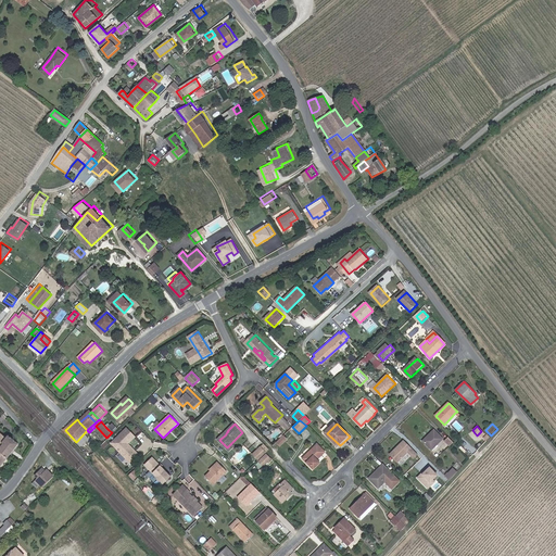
[(9,436),(1,429),(0,429),(0,432),(8,438),(9,436)]
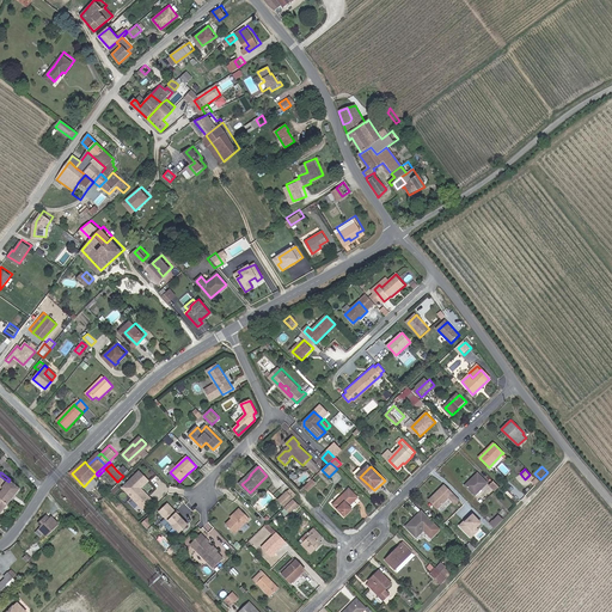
[(153,501),(142,490),(150,482),(140,472),(123,489),(144,509),(153,501)]
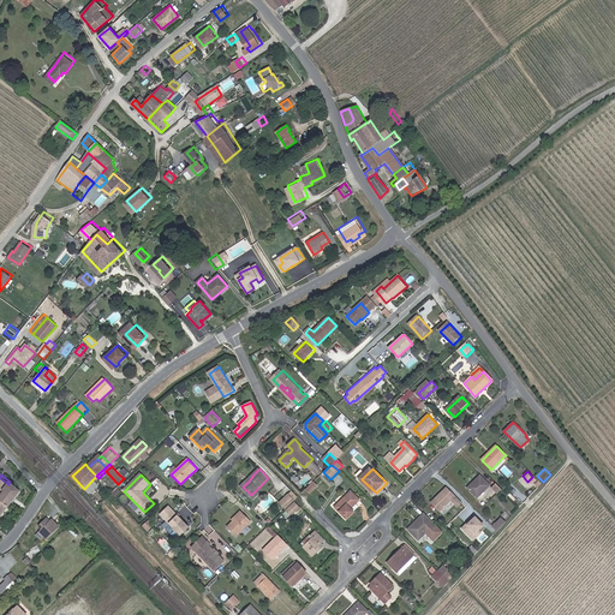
[(181,485),(190,477),(189,476),(180,484),(181,485)]
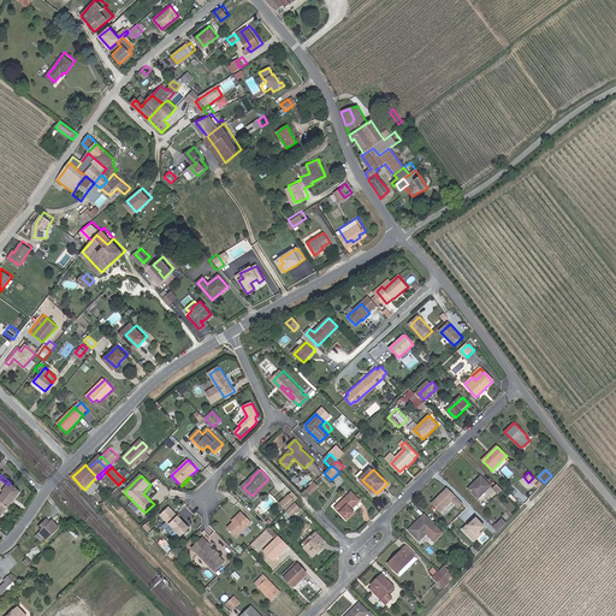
[(490,486),(481,477),(468,489),(478,498),(490,486)]
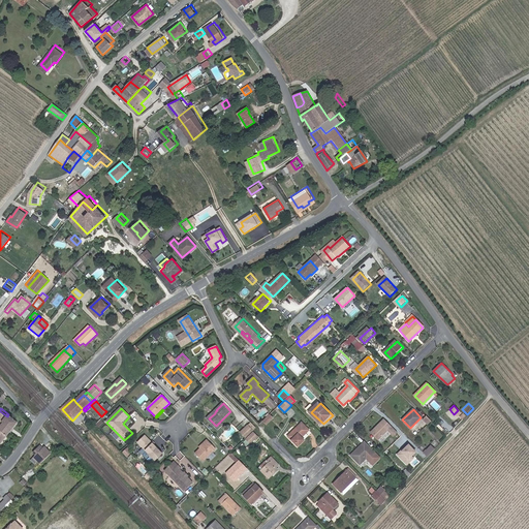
[(209,418),(215,413),(215,412),(217,410),(216,410),(208,417),(209,418)]
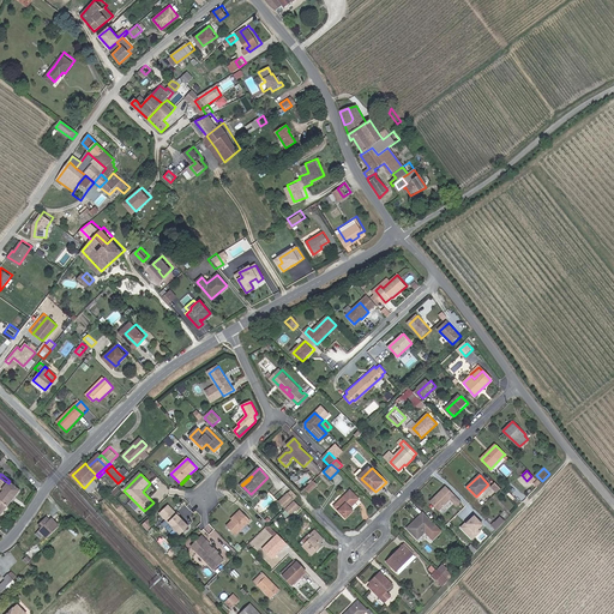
[(0,499),(8,506),(20,491),(10,481),(8,483),(0,477),(0,499)]
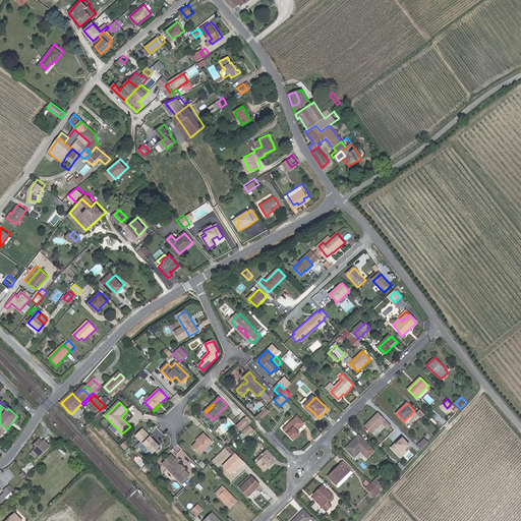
[(271,412),(268,409),(261,415),(264,419),(271,412)]
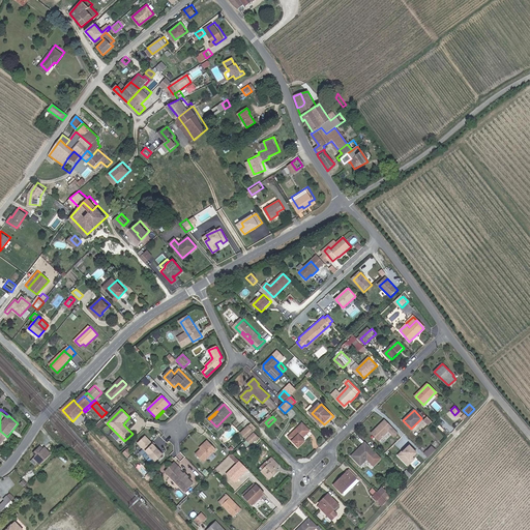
[(398,434),(385,421),(373,434),(380,440),(388,431),(394,437),(398,434)]
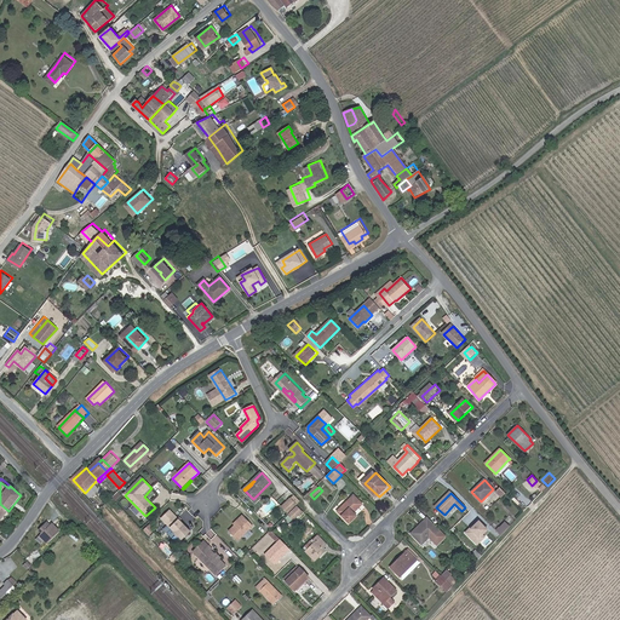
[(366,505),(356,495),(340,512),(351,523),(359,516),(356,514),(366,505)]
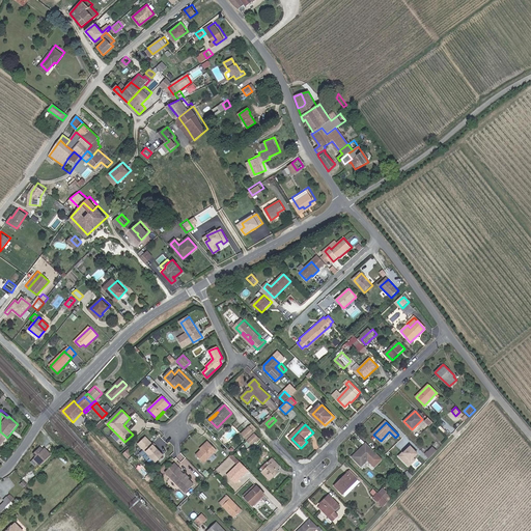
[(248,439),(255,432),(250,427),(243,434),(248,439)]
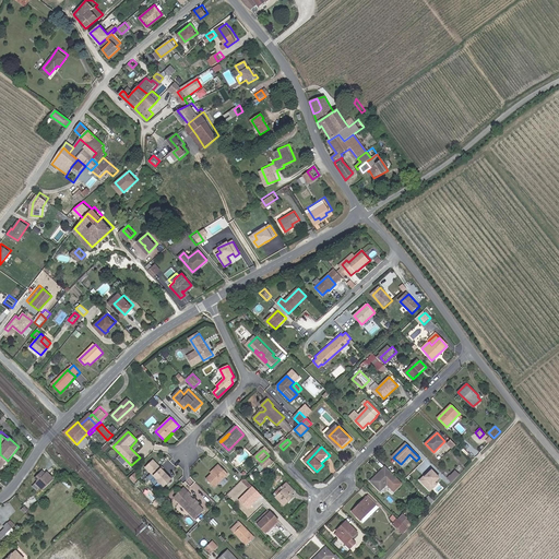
[(168,474),(154,460),(146,467),(161,482),(168,474)]
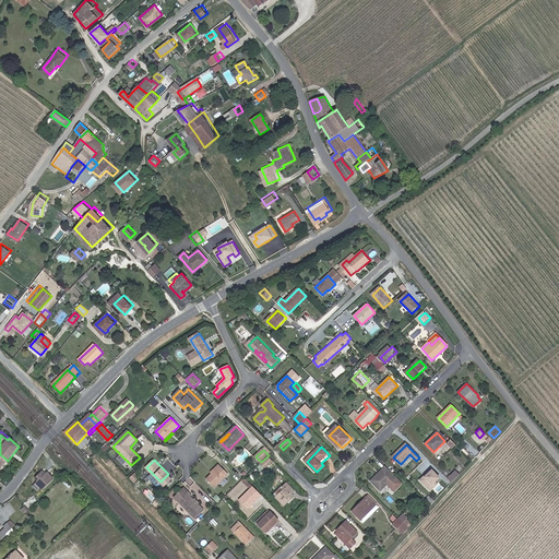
[(215,487),(228,474),(219,464),(216,467),(217,468),(212,474),(206,479),(215,487)]
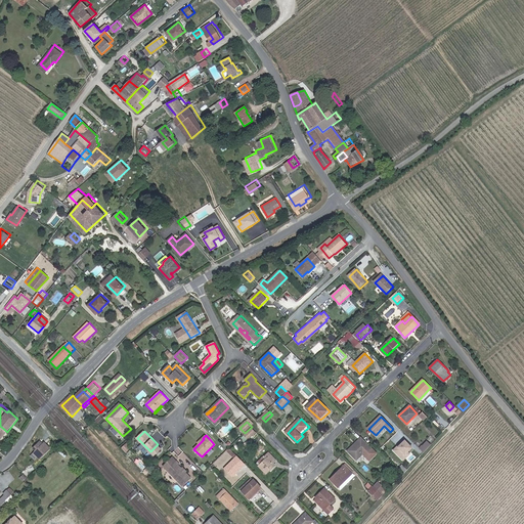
[(370,447),(362,438),(348,452),(357,461),(370,447)]
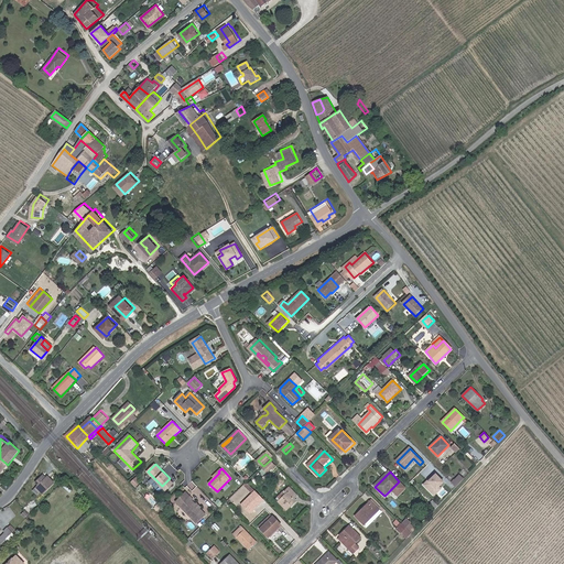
[(442,488),(440,486),(444,481),(435,473),(423,485),(434,496),(442,488)]
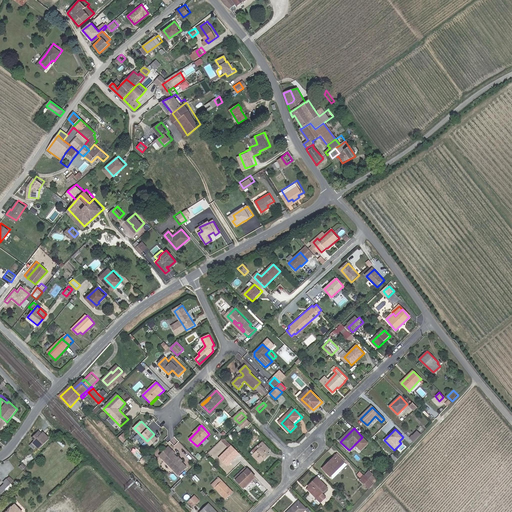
[(41,449),(50,439),(45,433),(43,435),(42,434),(40,431),(33,438),(36,440),(34,442),(41,449)]
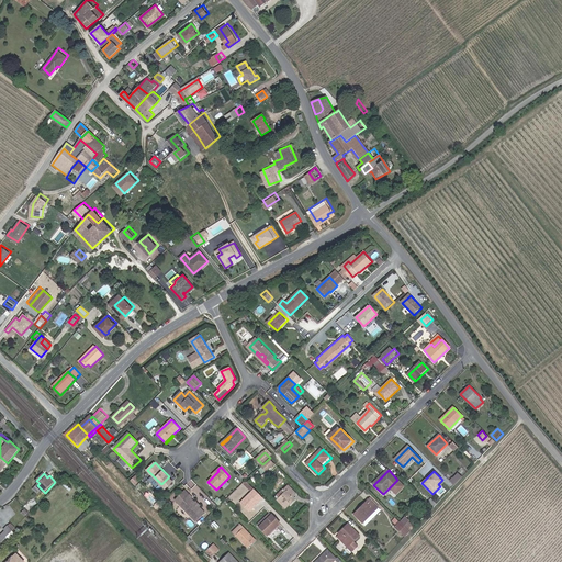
[(461,478),(457,473),(450,481),(453,485),(461,478)]
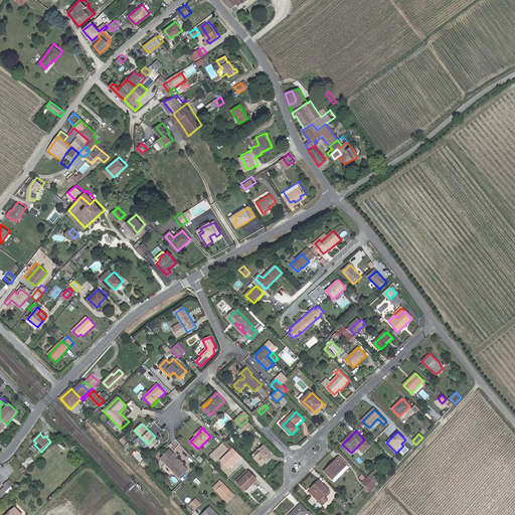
[(143,444),(136,437),(133,440),(140,447),(143,444)]
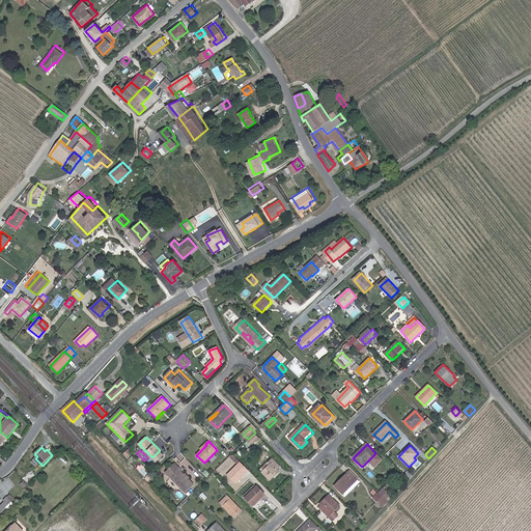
[(279,467),(272,459),(270,462),(272,464),(270,466),(266,470),(263,472),(271,479),(275,476),(273,475),(278,470),(277,469),(279,467)]
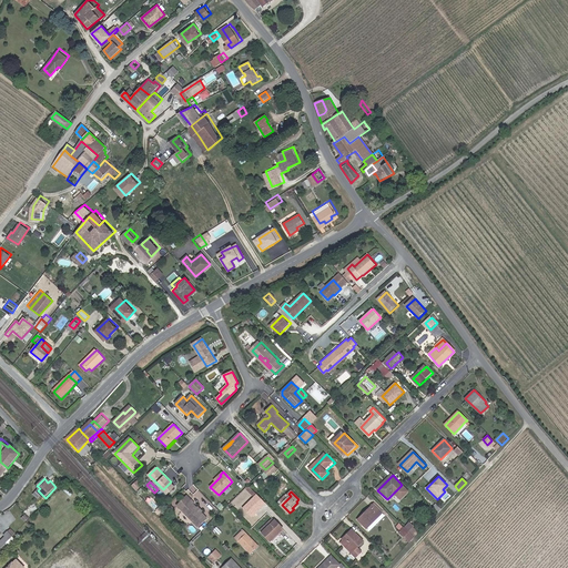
[(178,509),(185,503),(182,498),(174,506),(178,509)]
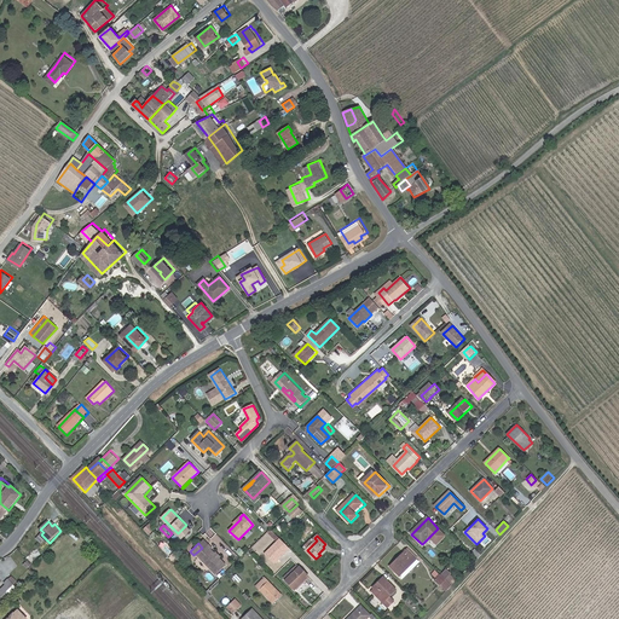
[(215,554),(212,550),(213,549),(209,545),(197,555),(217,574),(226,566),(220,560),(215,554)]
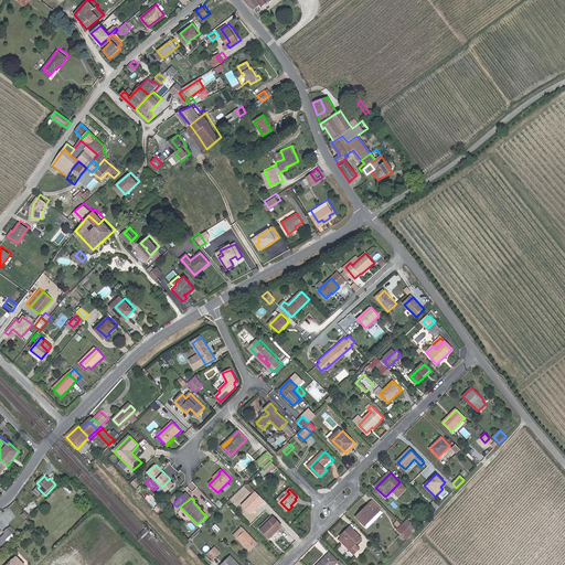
[(381,511),(373,502),(358,516),(365,525),(381,511)]
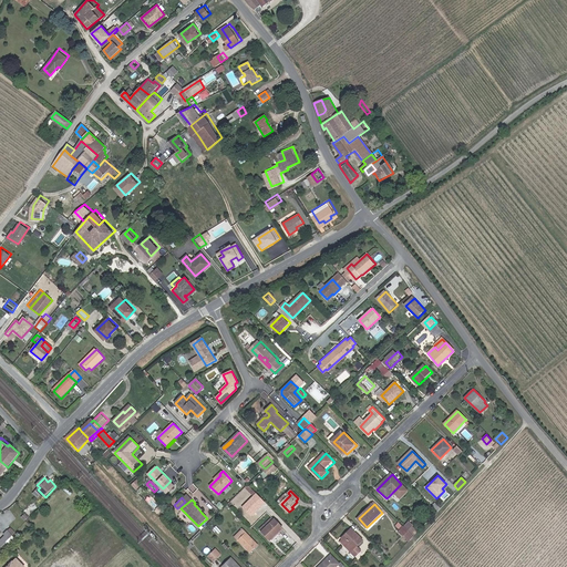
[(284,527),(275,519),(263,531),(270,539),(284,527)]
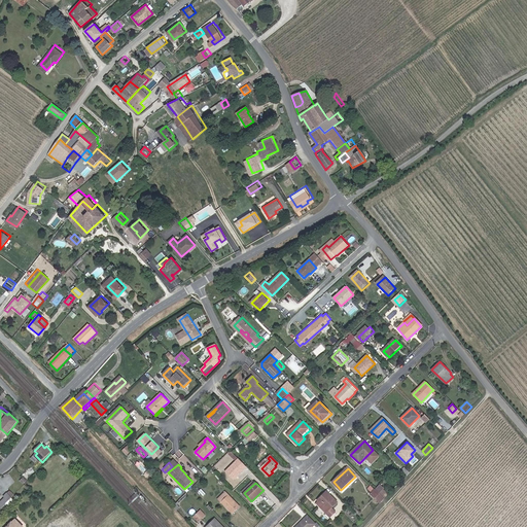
[(373,490),(379,497),(383,493),(380,490),(381,489),(377,486),(373,490)]
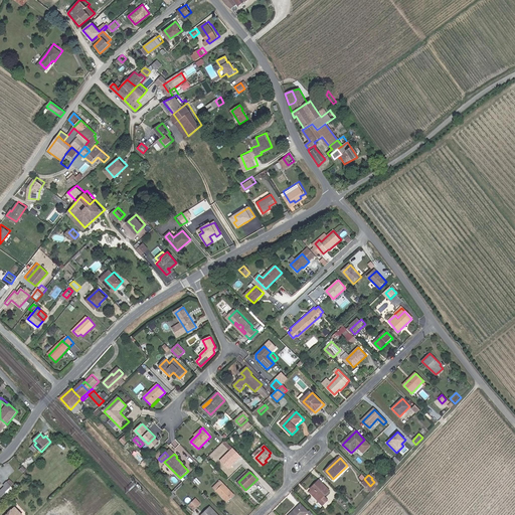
[(372,487),(370,486),(364,479),(363,479),(359,483),(367,491),(372,487)]
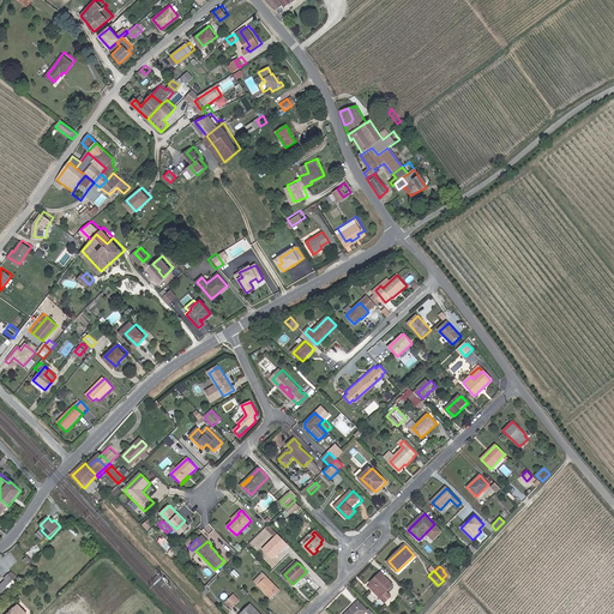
[(0,584),(0,593),(13,579),(7,575),(4,578),(5,579),(0,584)]
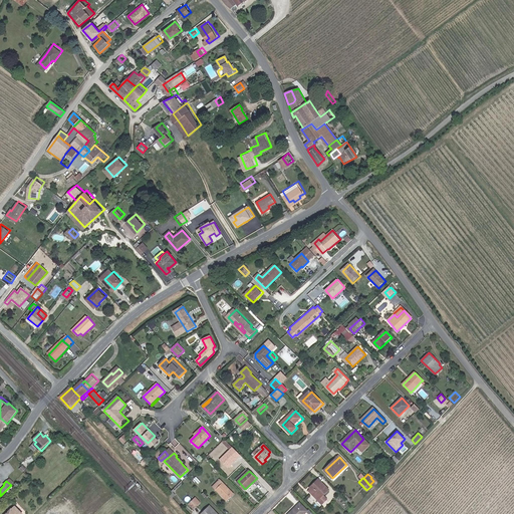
[(329,490),(321,481),(316,485),(314,484),(310,488),(311,489),(309,491),(312,493),(314,491),(320,498),(319,500),(323,504),(328,500),(324,495),(329,490)]
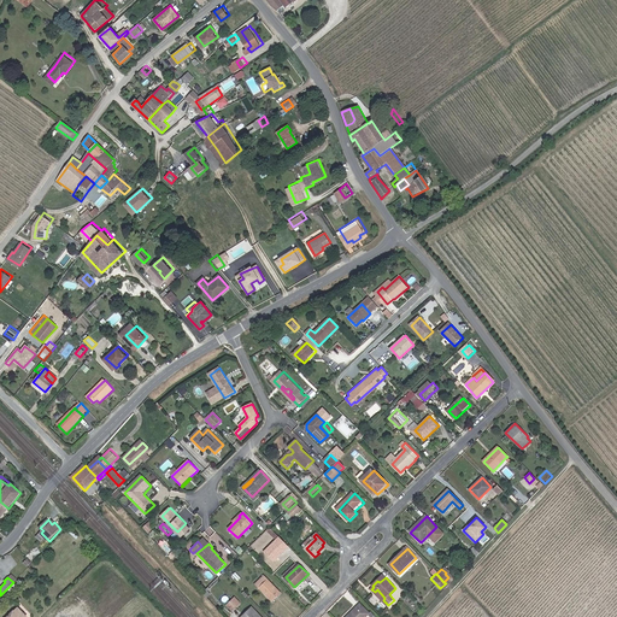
[(274,593),(260,579),(251,588),(264,601),(274,593)]
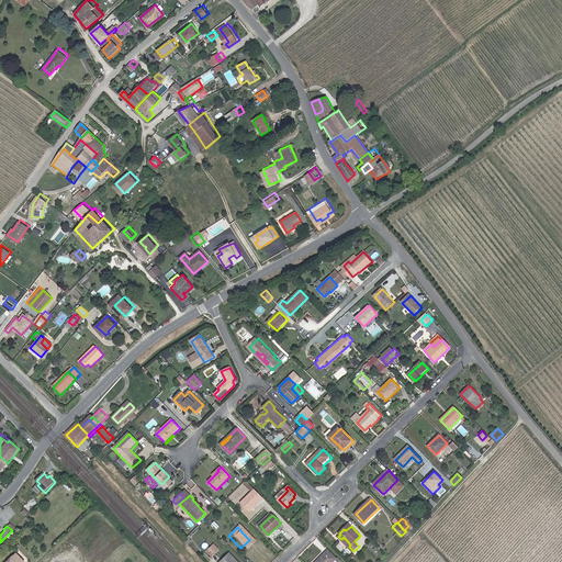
[(350,544),(344,537),(341,539),(349,547),(350,544)]
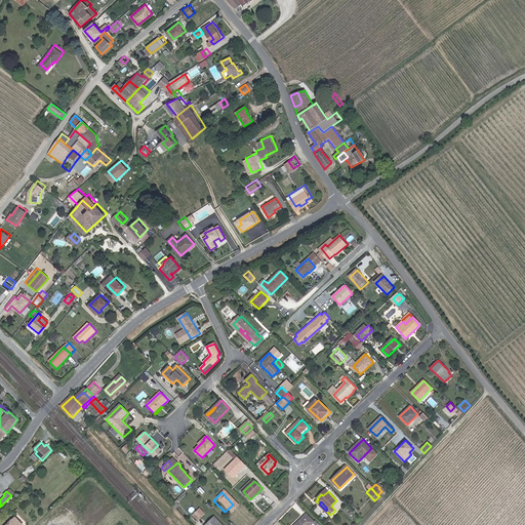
[(202,515),(198,510),(194,514),(199,519),(202,515)]
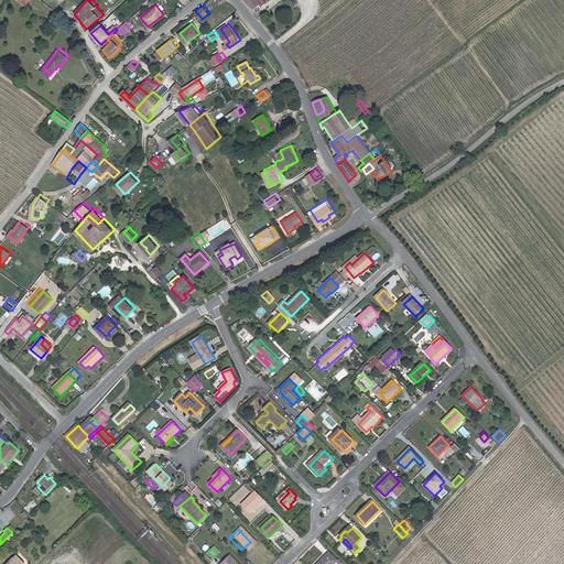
[(335,563),(338,561),(329,552),(317,563),(335,563)]
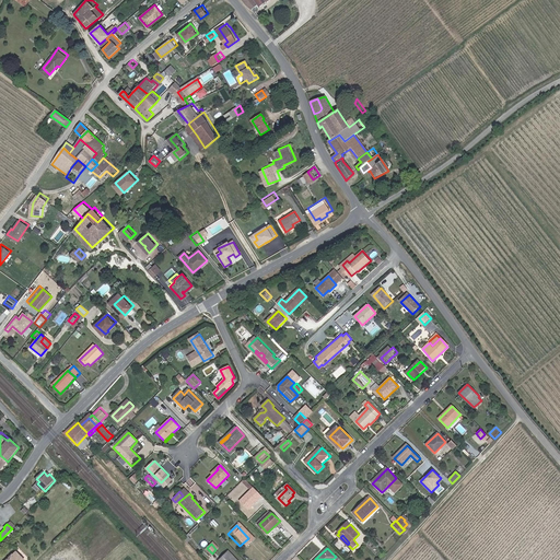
[(238,559),(230,550),(219,559),(238,559)]
